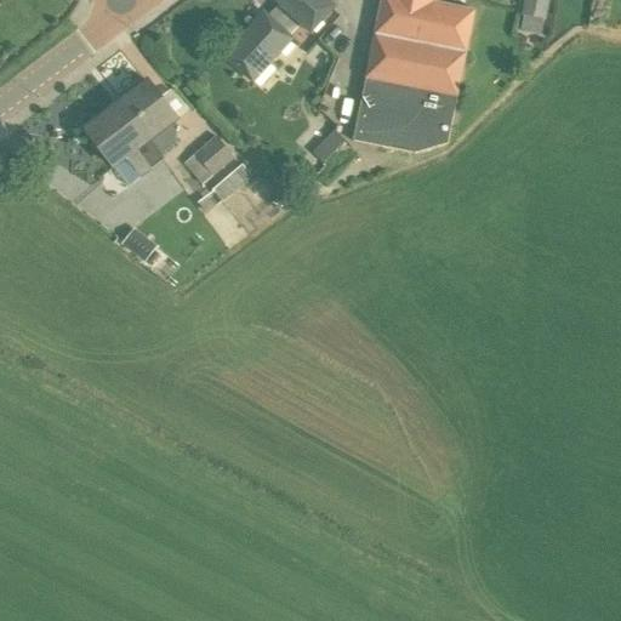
[(283,29),(290,35),(301,24),(311,33),(334,7),(325,0),(275,0),(275,1),(283,7),(277,15),(285,22),(283,29)]
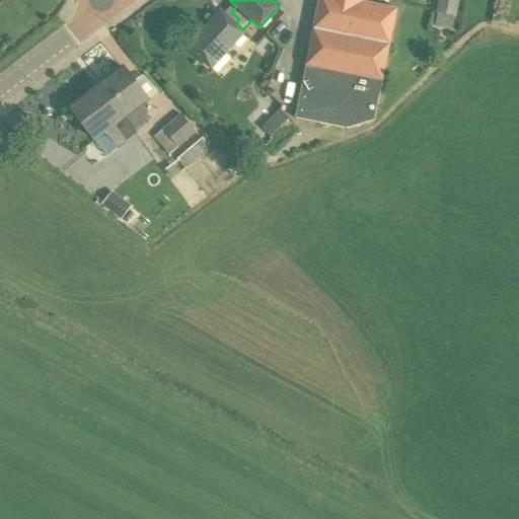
[(317,0),(304,66),(305,67),(295,118),(347,129),(374,121),(382,82),(398,8),(366,2),(366,0),(317,0)]
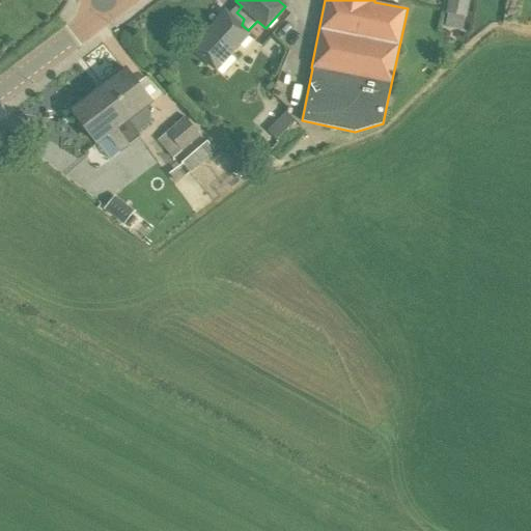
[(449,0),(447,14),(448,14),(464,17),(466,18),(469,0),(449,0)]
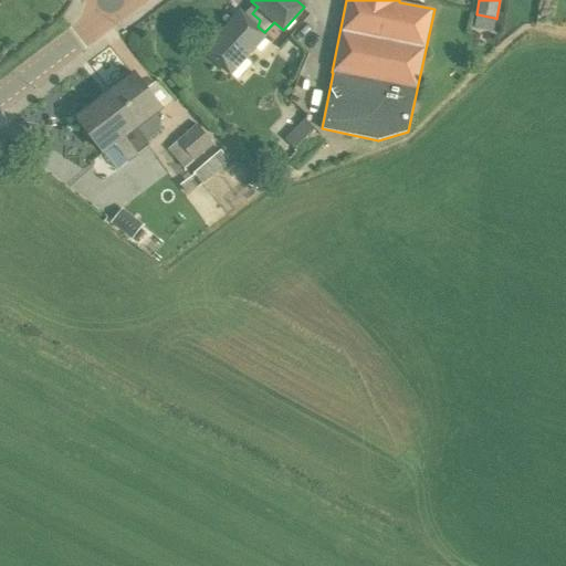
[(265,35),(263,33),(264,32),(258,27),(260,20),(252,13),(248,18),(241,12),(203,53),(228,76),(265,35)]
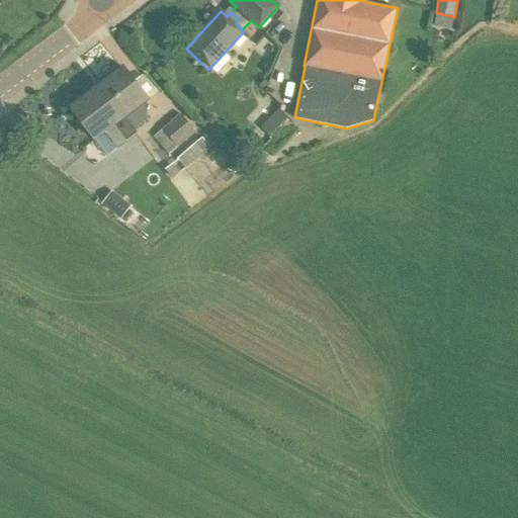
[(135,130),(147,121),(148,111),(142,104),(148,99),(123,68),(100,85),(135,130)]
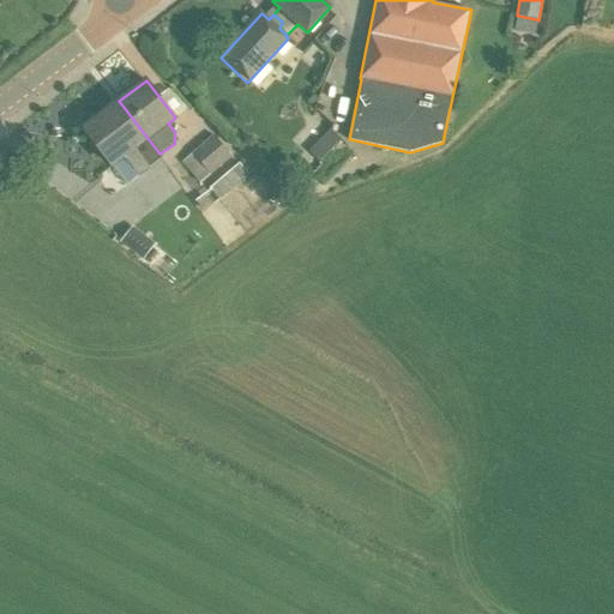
[(160,154),(119,101),(84,128),(113,166),(125,157),(139,176),(150,169),(149,167),(162,157),(160,154)]
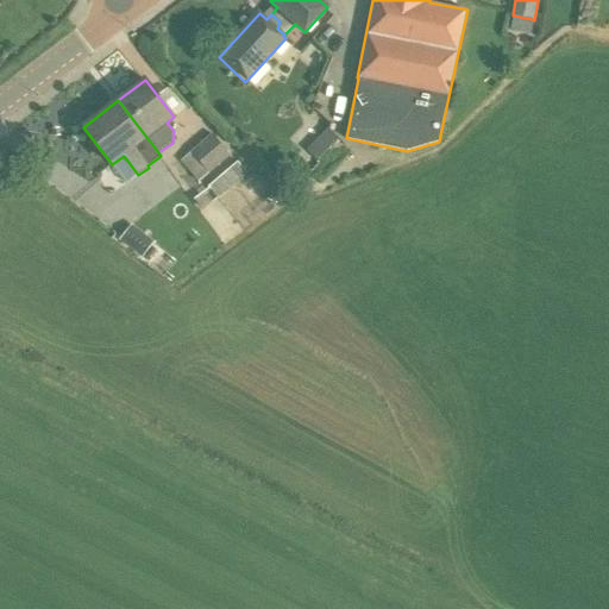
[(316,161),(338,138),(327,129),(306,150),(316,161)]
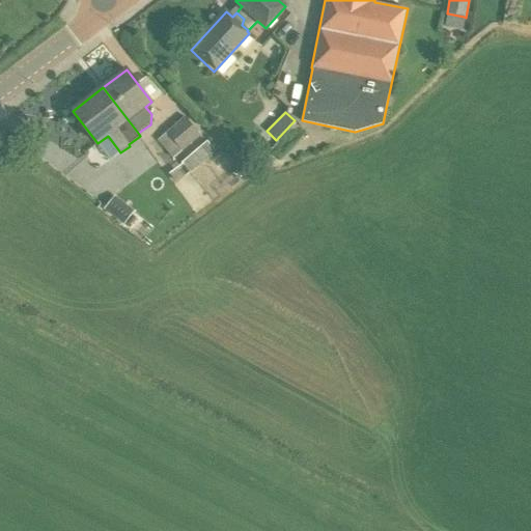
[(173,159),(201,136),(185,116),(166,133),(157,140),(173,159)]
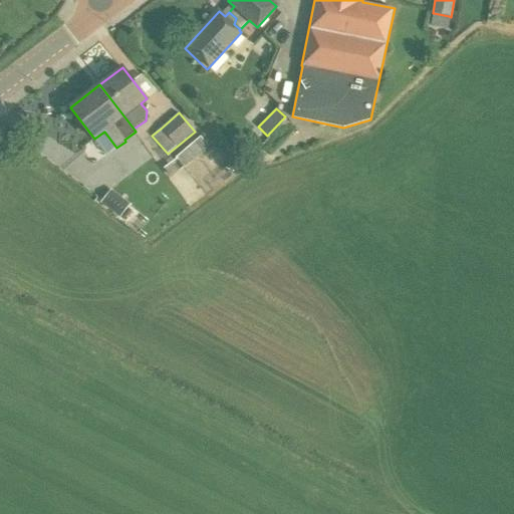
[(171,177),(184,168),(209,147),(201,137),(175,158),(177,159),(163,168),(171,177)]
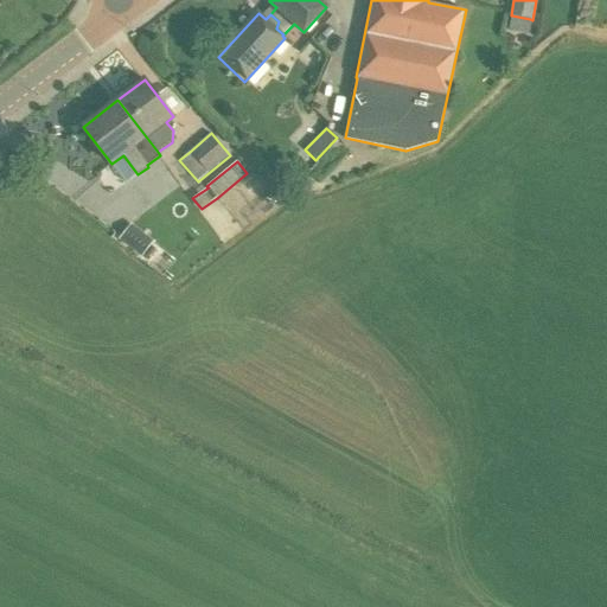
[(132,224),(121,238),(142,256),(153,242),(132,224)]
